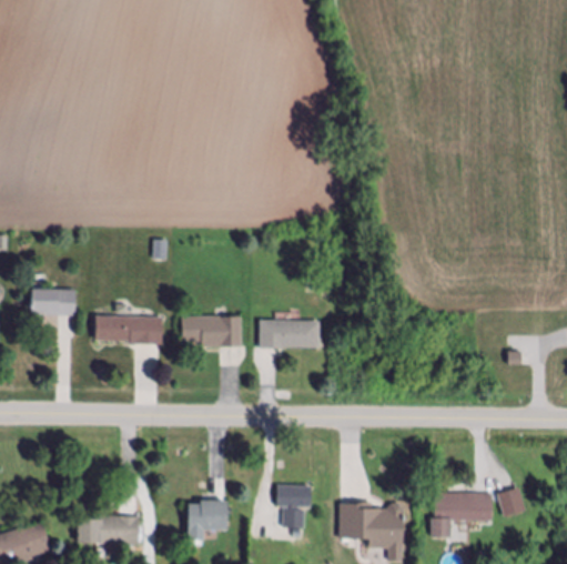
[(152,255),(165,255),(166,237),(153,235),(152,255)]
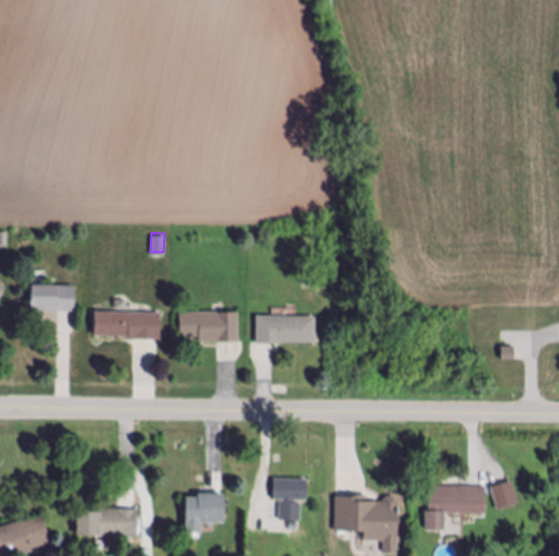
[(313,286),(303,286),(304,273),(314,274),(313,286)]
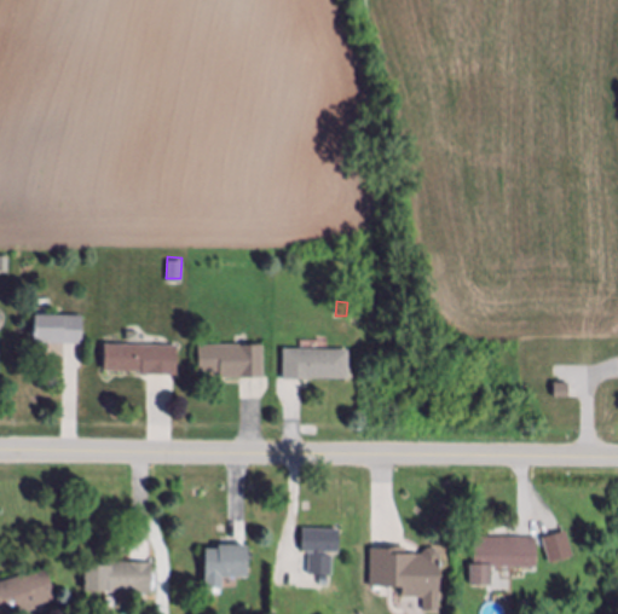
[(84,342),(34,342),(34,313),(85,313),(84,342)]
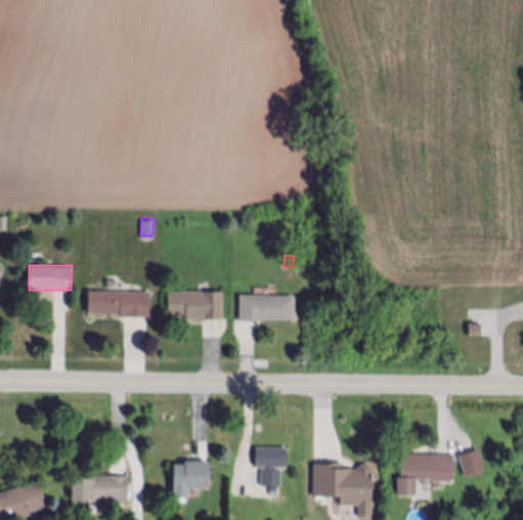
[(150,316),(120,315),(120,313),(89,313),(89,290),(150,291),(150,316)]
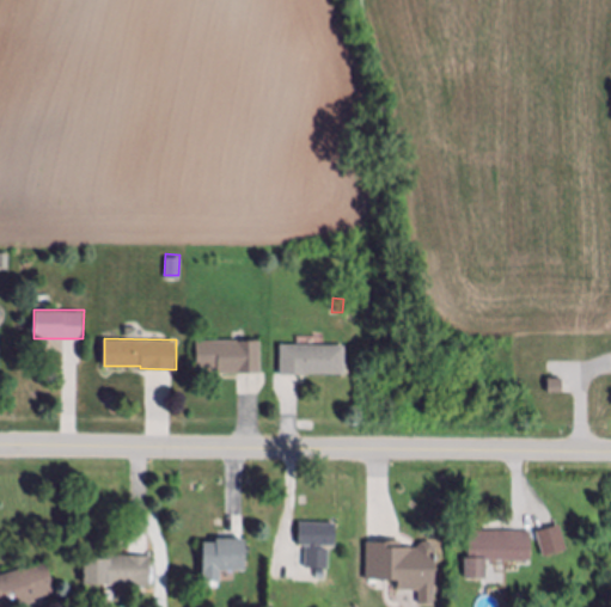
[(218,373),(218,366),(197,366),(197,339),(262,338),(262,372),(218,373)]
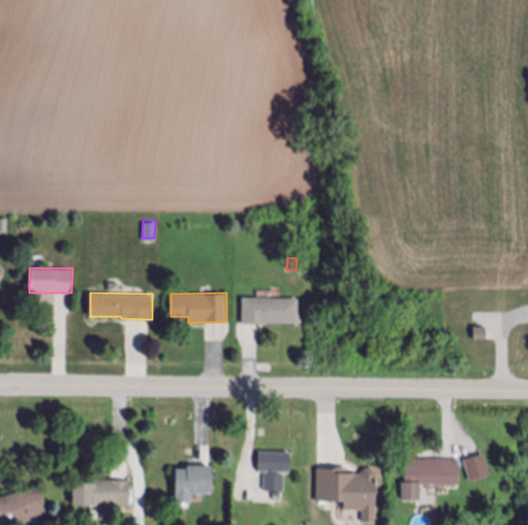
[(267,323),(243,323),(243,297),(298,298),(298,321),(267,321),(267,323)]
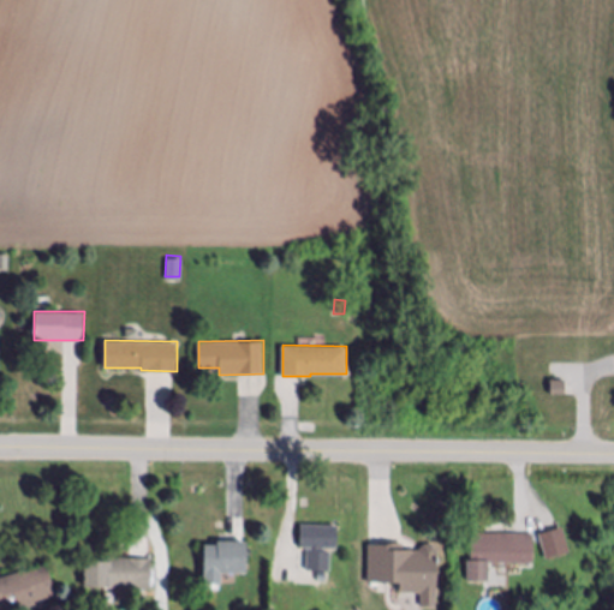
[(566,393),(552,393),(552,377),(567,378),(566,393)]
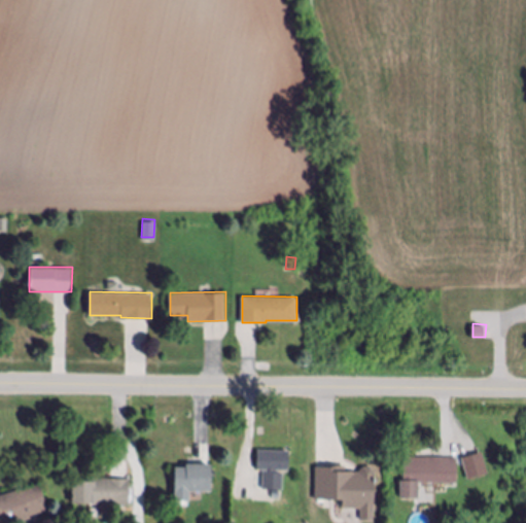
[(284,489),(264,488),(264,468),(257,468),(257,448),(291,449),(290,469),(279,468),(279,472),(284,472),(284,489)]
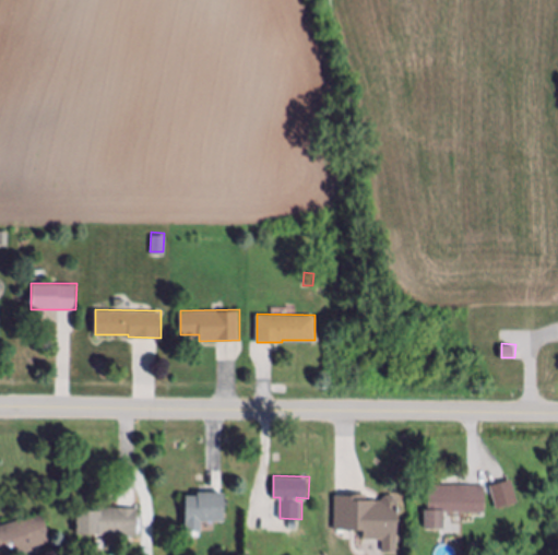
[(495,506),(517,499),(510,476),(488,482),(495,506)]
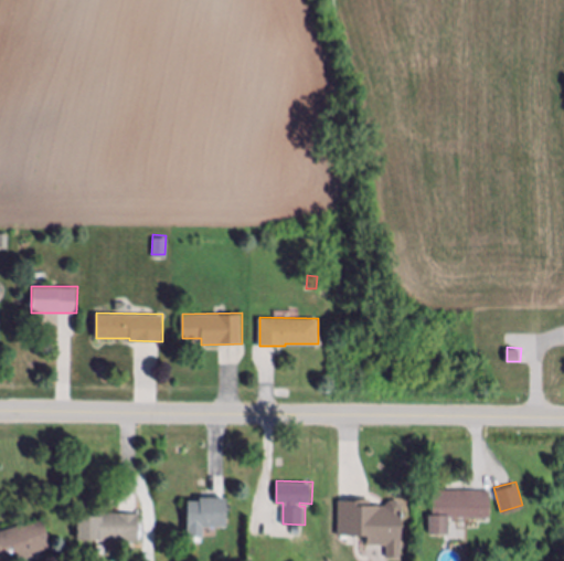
[(449,533),(428,533),(428,514),(431,514),(431,489),(491,489),(490,515),(449,515),(449,533)]
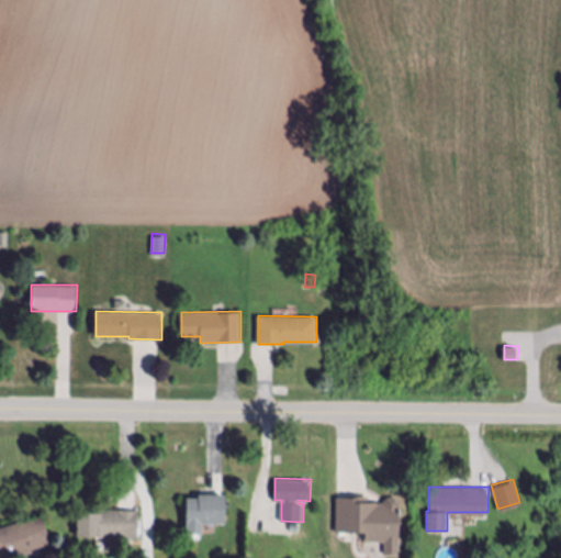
[(186,534),(186,498),(200,498),(200,494),(225,493),(225,523),(203,523),(203,534),(186,534)]
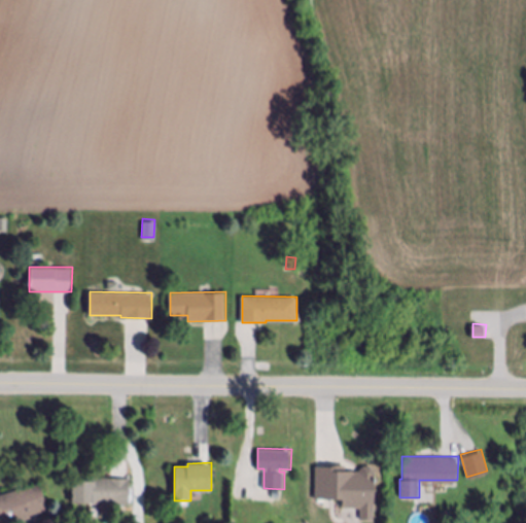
[(374,507),(342,507),(342,498),(315,498),(315,464),(346,464),(346,471),(358,471),(363,464),(371,464),(376,471),(376,474),(374,473),(374,507)]
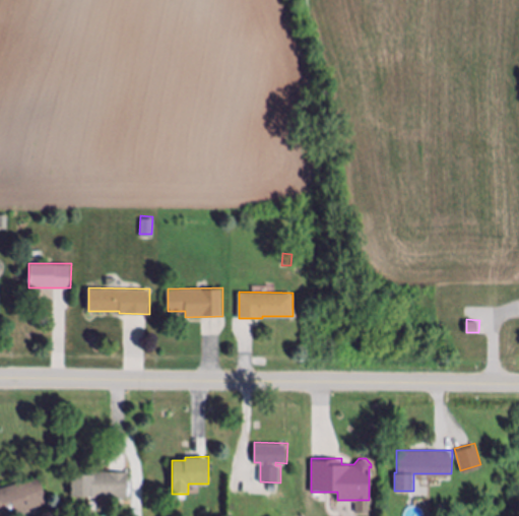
[(128,497),(70,496),(71,473),(92,474),(92,469),(129,470),(128,497)]
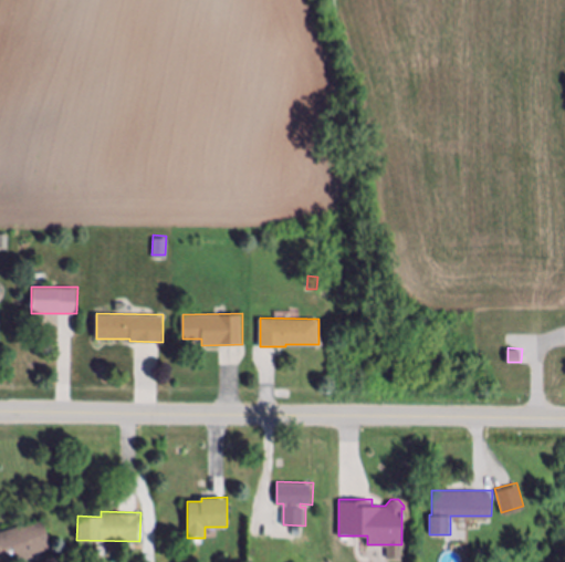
[(0,533),(0,531),(44,518),(53,547),(33,552),(34,555),(18,560),(17,557),(8,560),(7,555),(0,558),(0,533)]
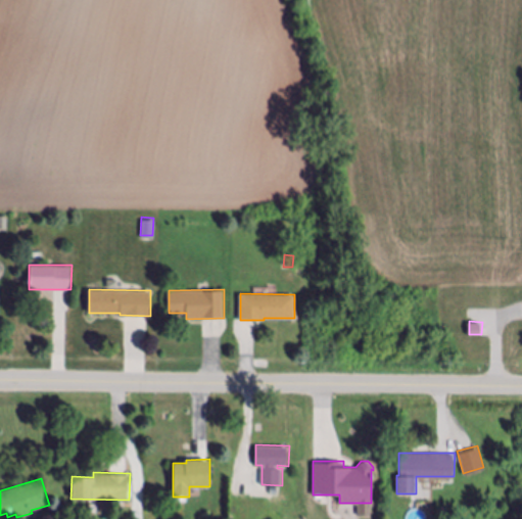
All buildings are outlined.
